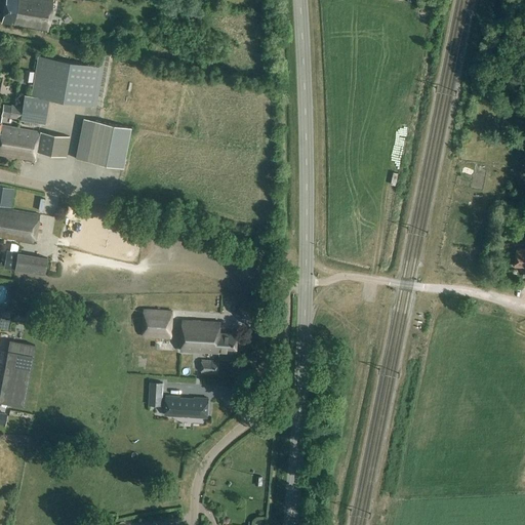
[(53,1),(49,0),(6,0),(2,24),(47,32),(53,1)]
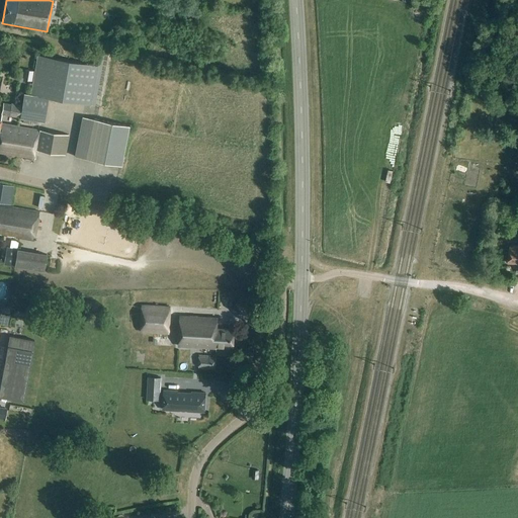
[(110,46),(113,34),(102,31),(99,42),(110,46)]
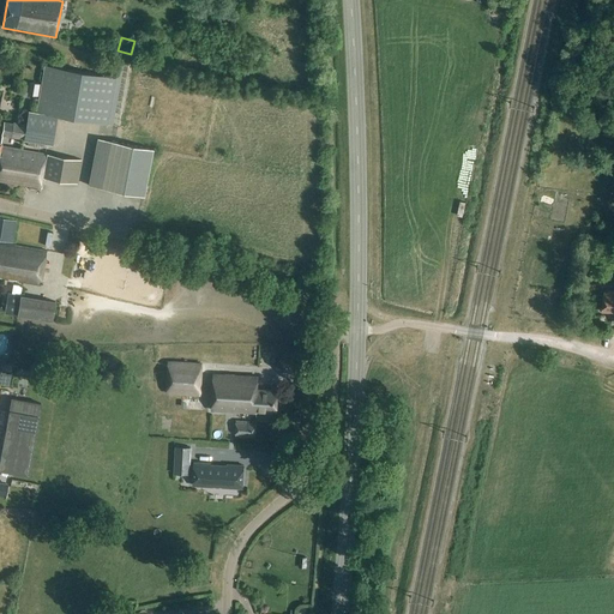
[(58,116),(109,126),(118,78),(44,65),(36,113),(29,112),(26,125),(13,122),(13,124),(5,122),(2,136),(11,138),(53,145),(58,116)]
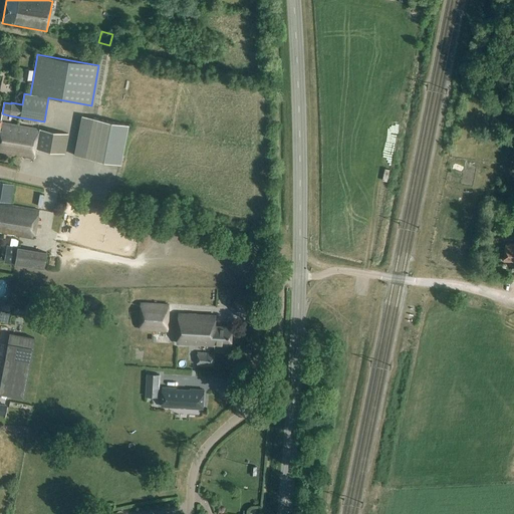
[(121,165),(129,124),(82,115),(74,156),(121,165)]
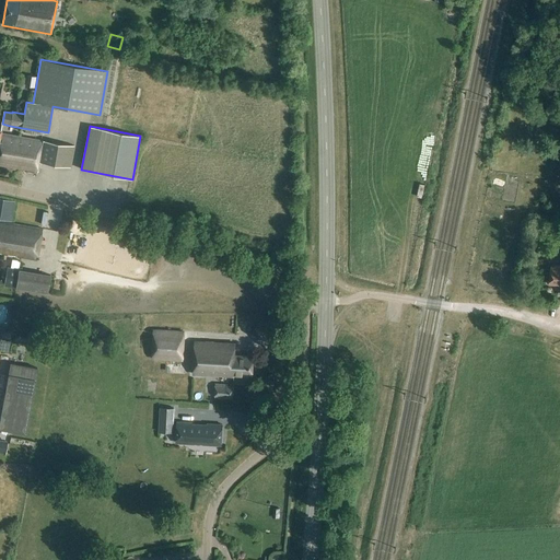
[(38,163),(41,141),(1,135),(1,130),(0,130),(0,165),(37,173),(38,163)]
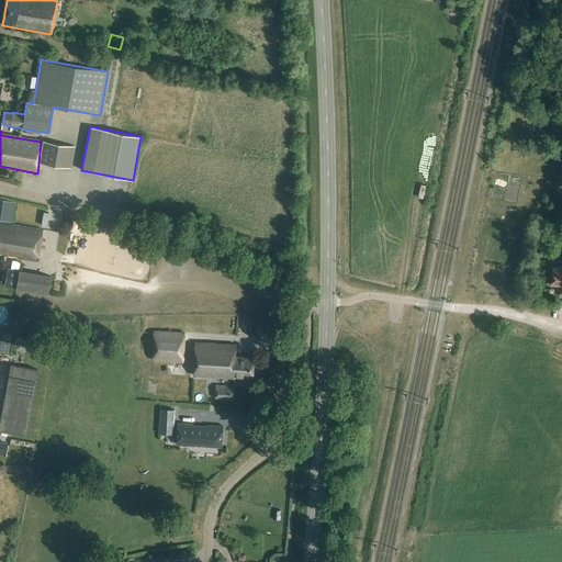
[(75,147),(41,142),(38,164),(70,168),(75,147)]
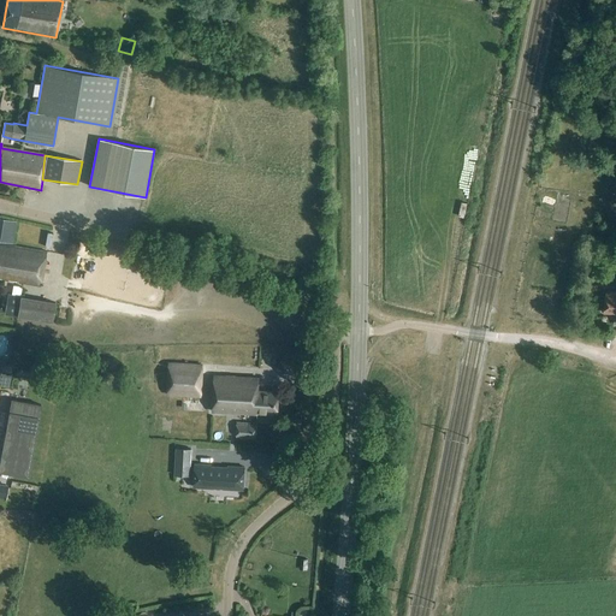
[(0,278),(41,286),(46,252),(0,243),(0,278)]
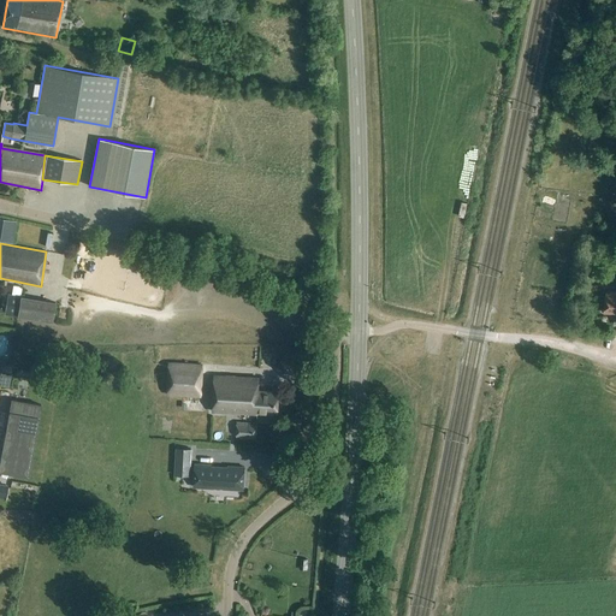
[(615,291),(606,291),(604,313),(615,314),(615,291)]
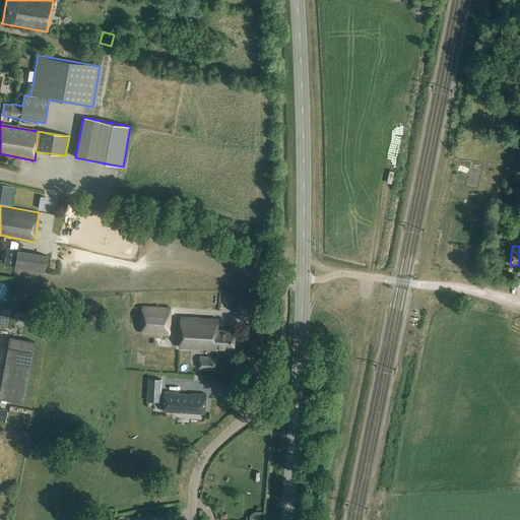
[(15,267),(45,272),(48,256),(17,251),(15,267)]
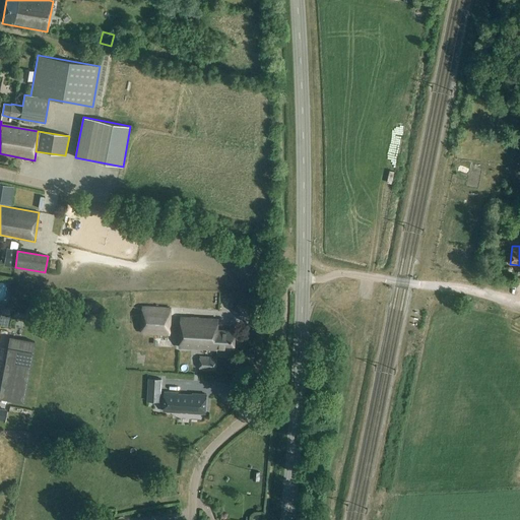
[(171,335),(172,308),(143,307),(141,334),(171,335)]
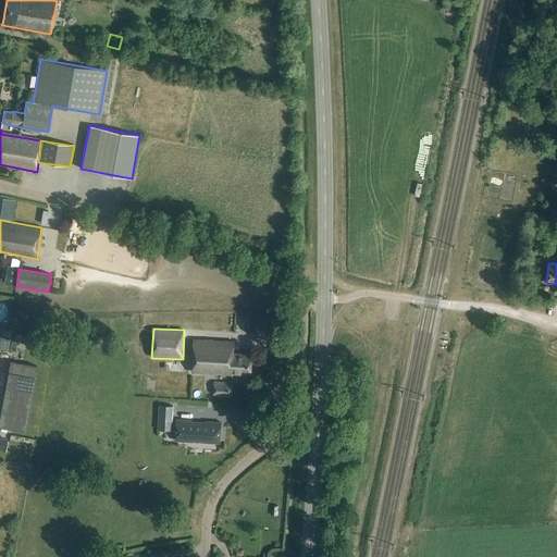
[(265,334),(269,346),(277,343),(274,332),(265,334)]
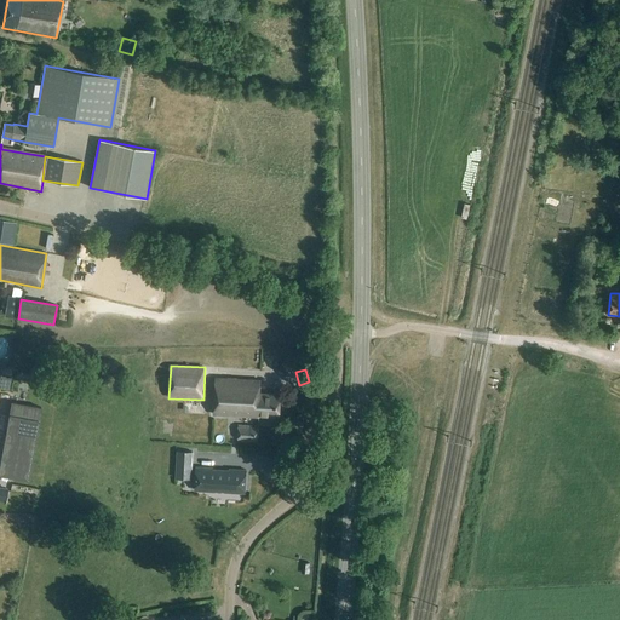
[(1,378),(0,383),(0,389),(10,391),(12,379),(1,378)]
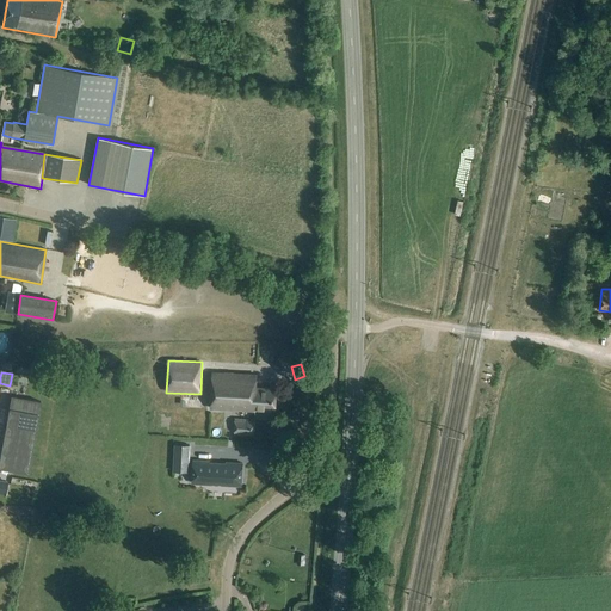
[(276,409),(277,389),(258,388),(258,375),(214,372),(211,408),(255,411),(257,408),(276,409)]
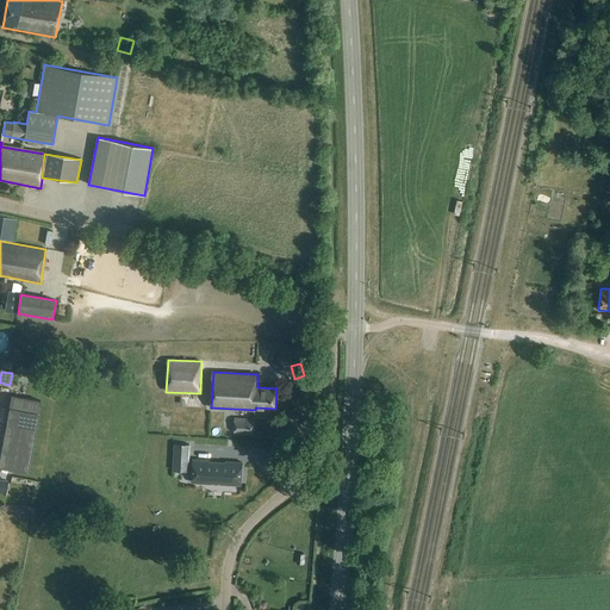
[(10,409),(0,459),(0,466),(27,472),(41,402),(12,396),(10,409)]
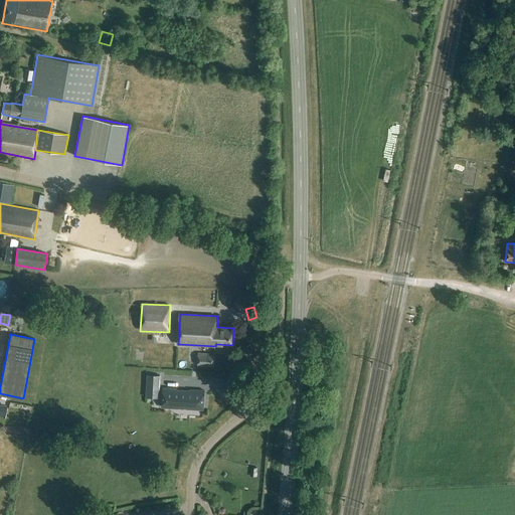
[(214,367),(215,355),(198,353),(197,366),(214,367)]
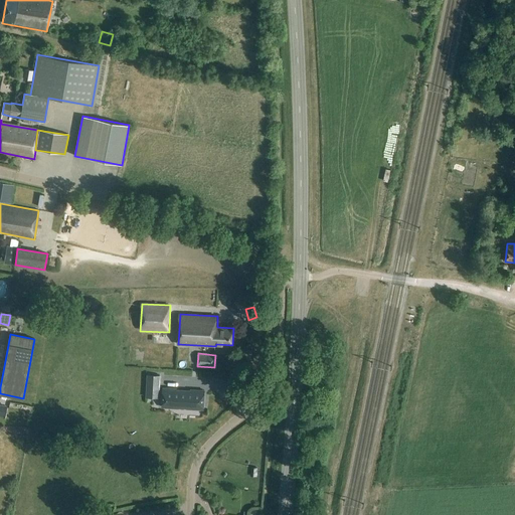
[(148,375),(147,397),(159,398),(160,376),(148,375)]
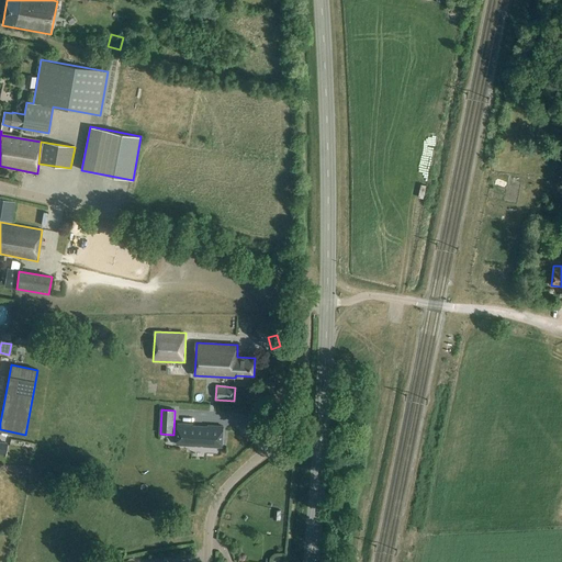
[(209,427),(193,426),(193,425),(178,424),(177,445),(195,446),(195,441),(204,441),(204,446),(222,447),(224,426),(209,425),(209,427)]
